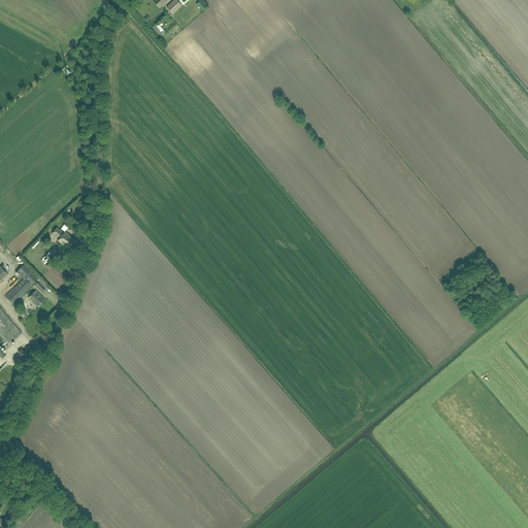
[(173,0),(166,7),(172,13),(182,4),(176,0),(173,0)]
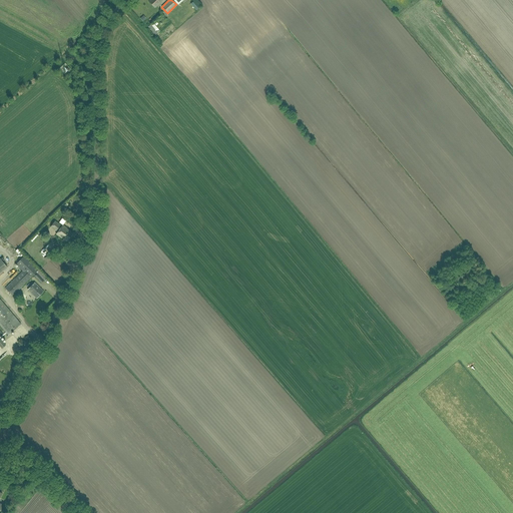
[(190,4),(195,10),(199,6),(194,0),(190,4)]
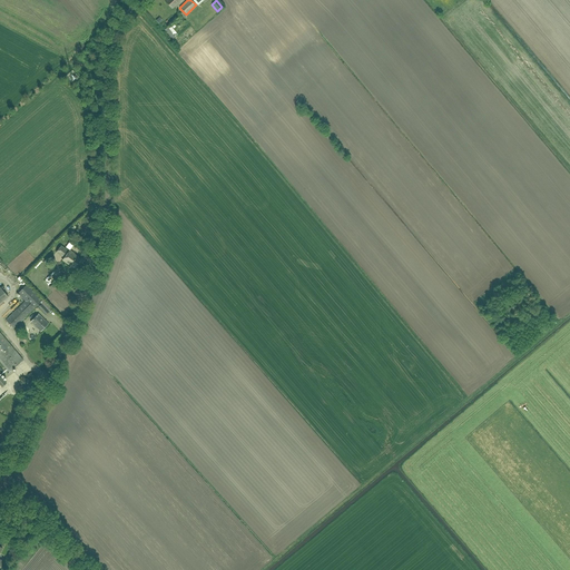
[(173,39),(178,35),(169,26),(164,30),(173,39)]
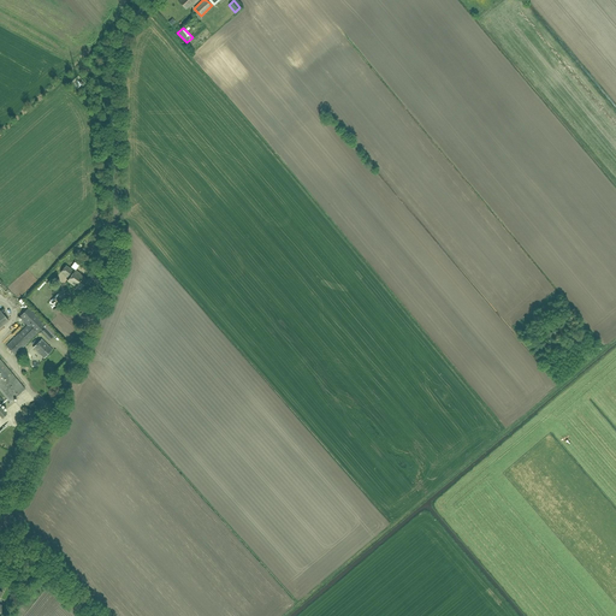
[(66,277),(72,270),(65,265),(60,273),(66,277)]
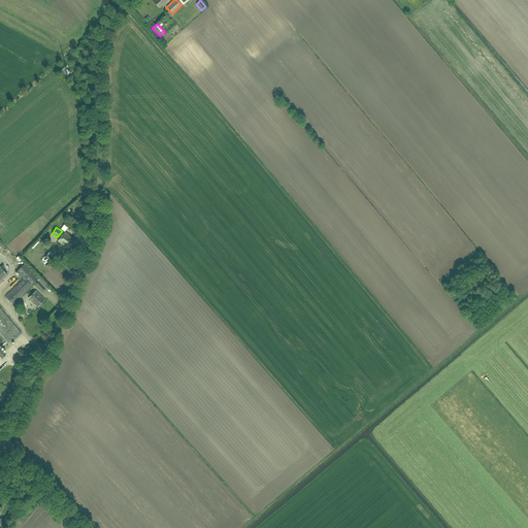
[(68,249),(74,239),(66,234),(67,233),(64,231),(58,240),(68,249)]
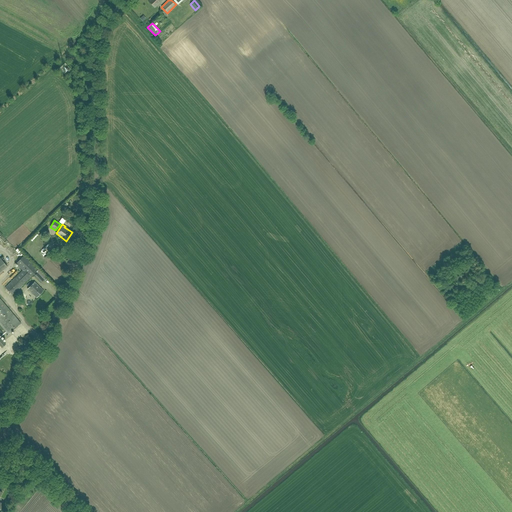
[(47,261),(53,256),(50,253),(44,258),(47,261)]
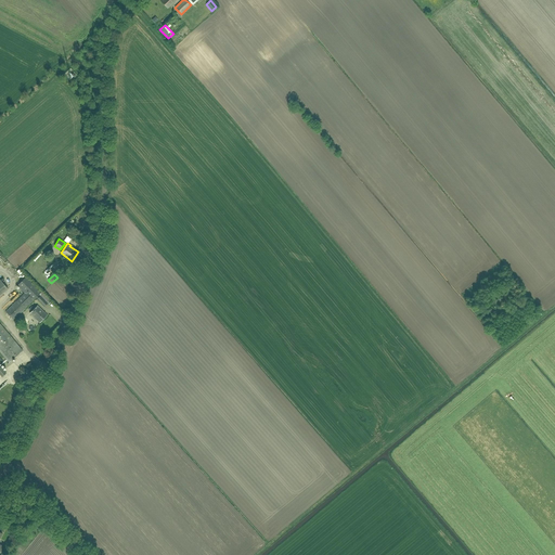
[(14,320),(36,297),(37,298),(36,299),(43,307),(50,300),(26,276),(17,285),(24,293),(5,312),(14,320)]
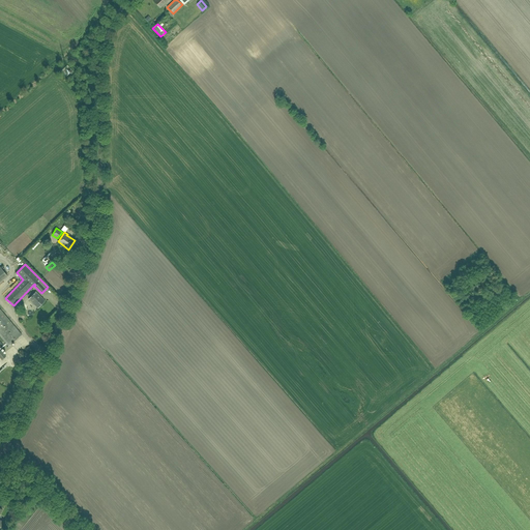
[(37,308),(45,301),(35,292),(28,299),(37,308)]
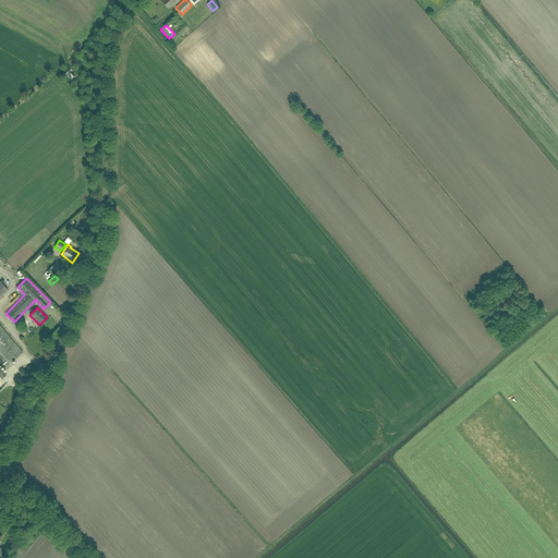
[(0,353),(9,364),(23,352),(0,325),(0,353)]
